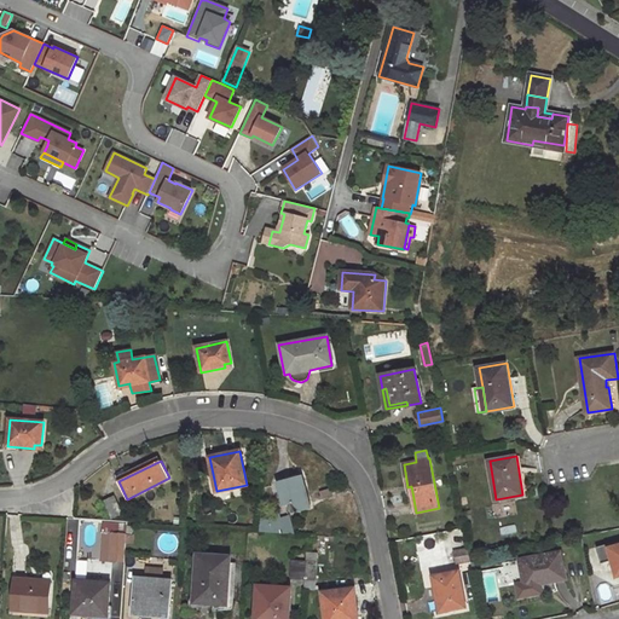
[(308,507),(301,478),(279,484),(284,503),(290,502),(291,504),(294,503),(295,510),(308,507)]
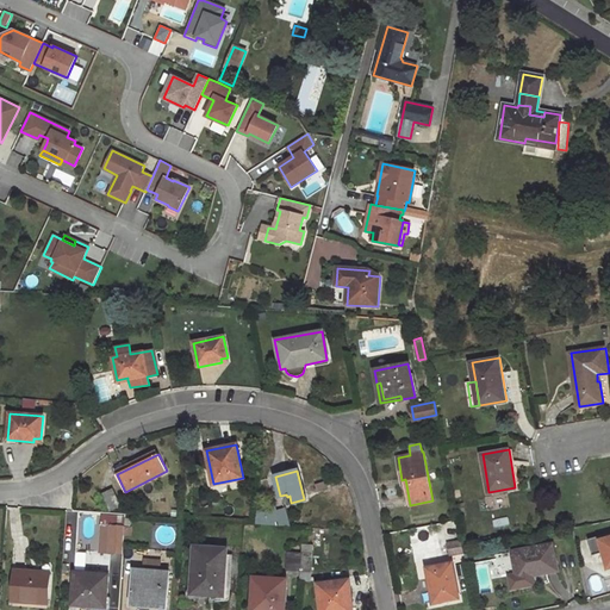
[(307,499),(299,471),(297,471),(304,499),(307,499)]
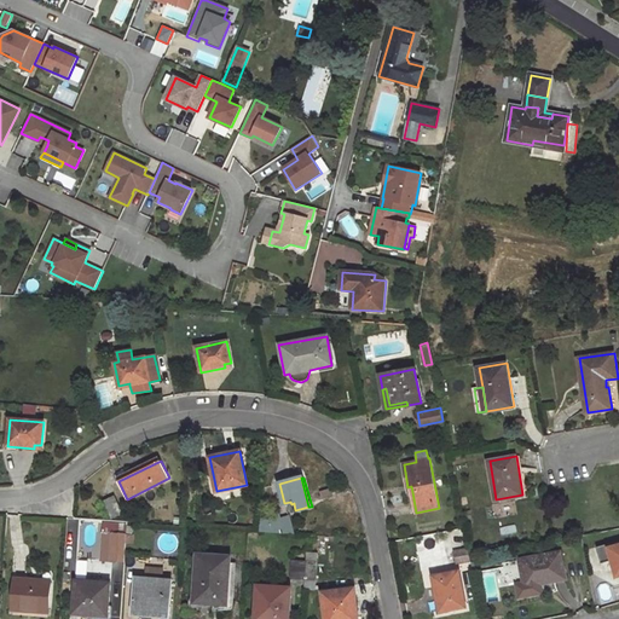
[(105,492),(93,497),(102,515),(114,509),(105,492)]
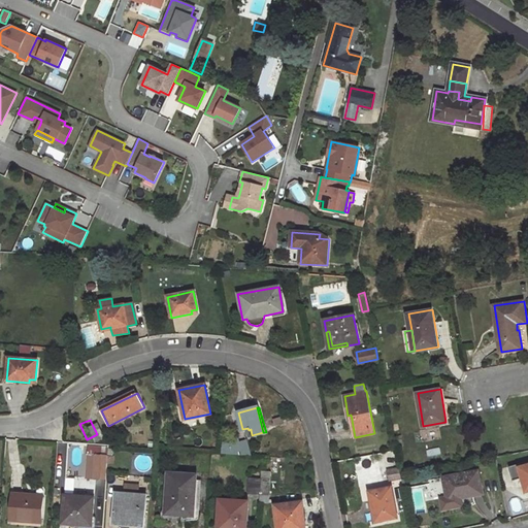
[(239,442),(238,436),(233,435),(224,435),(222,454),(242,455),(239,442)]
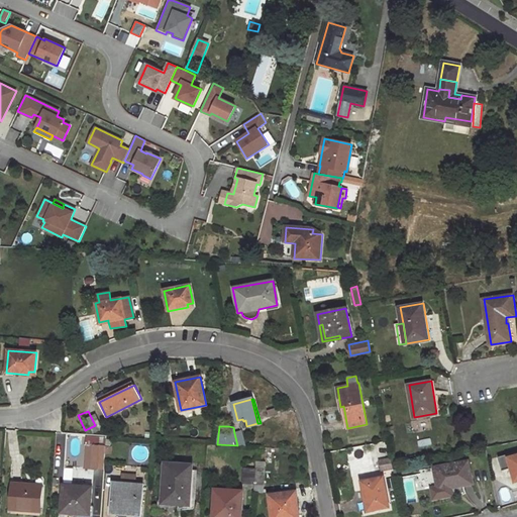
[(246,446),(242,431),(234,433),(237,445),(246,446)]
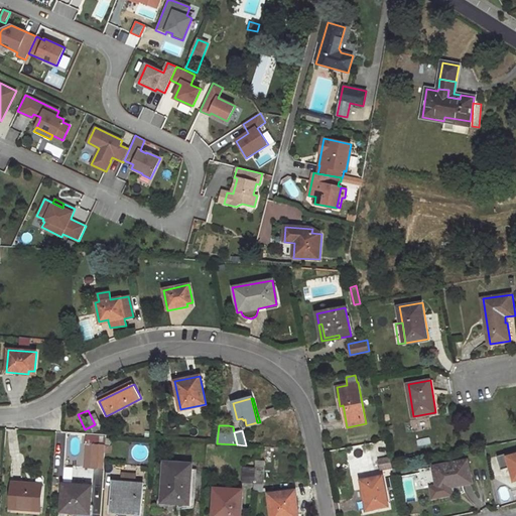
[(104,469),(106,437),(87,436),(85,467),(104,469)]
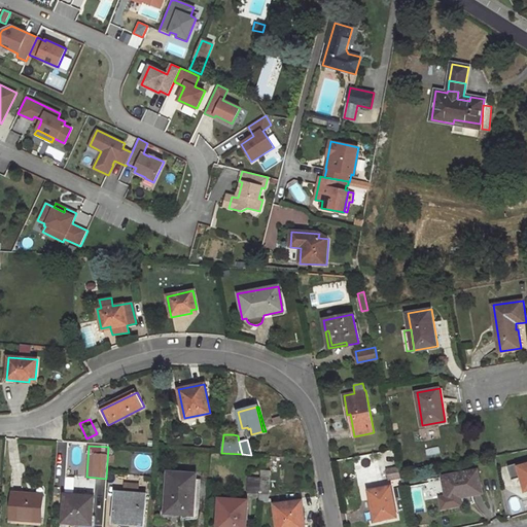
[(526,463),(526,464),(525,460),(508,465),(513,480),(522,477),(525,487),(526,488),(526,463)]
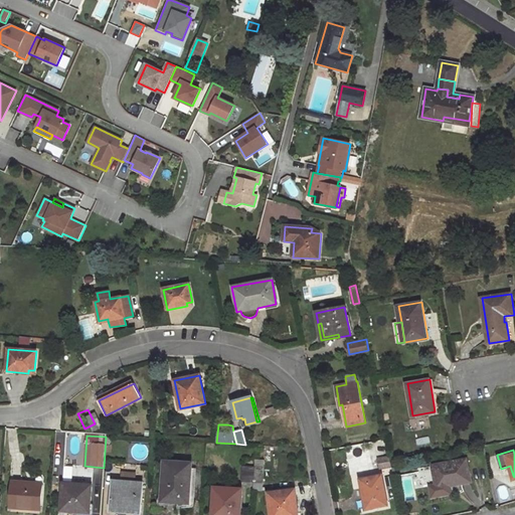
[(391,467),(389,456),(378,459),(379,469),(391,467)]
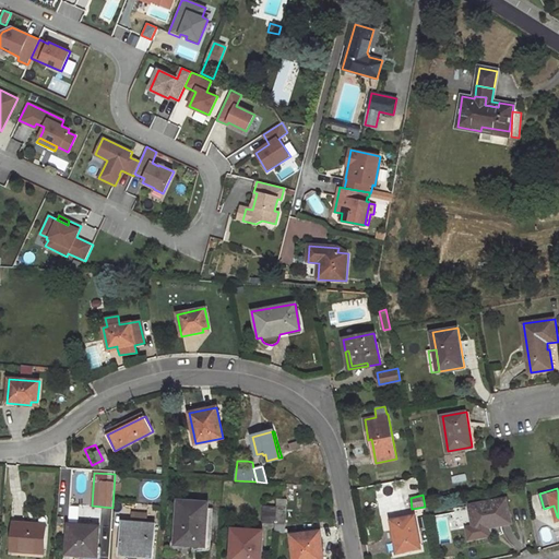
[(286,508),(286,499),(277,499),(276,507),(286,508)]
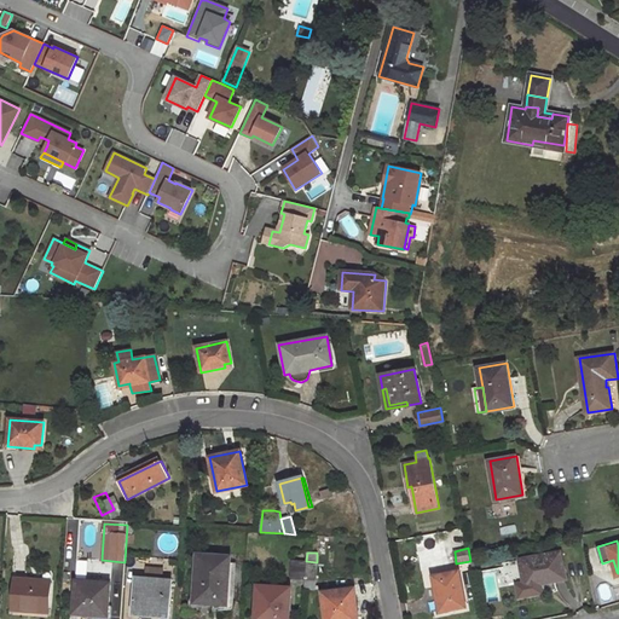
[(542,593),(539,580),(543,580),(543,583),(566,579),(561,553),(520,560),(524,583),(516,584),(519,597),(542,593)]
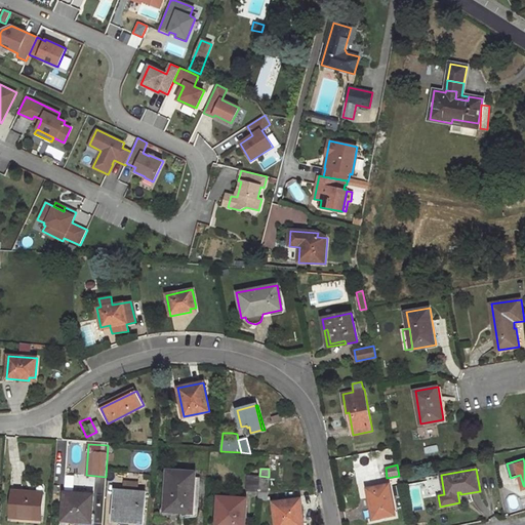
[(193,508),(196,472),(167,470),(164,512),(175,512),(176,507),(193,508)]
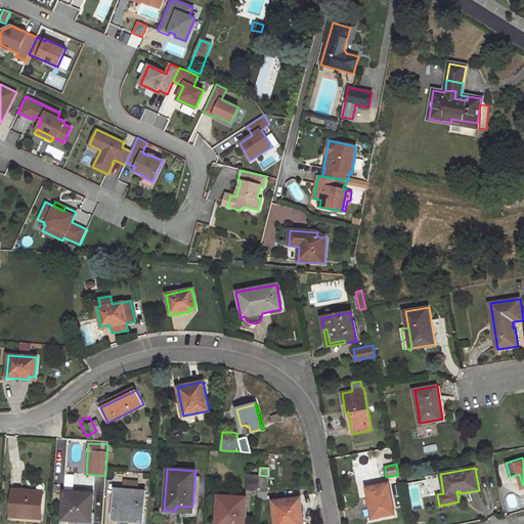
[(258,490),(259,475),(247,475),(246,489),(258,490)]
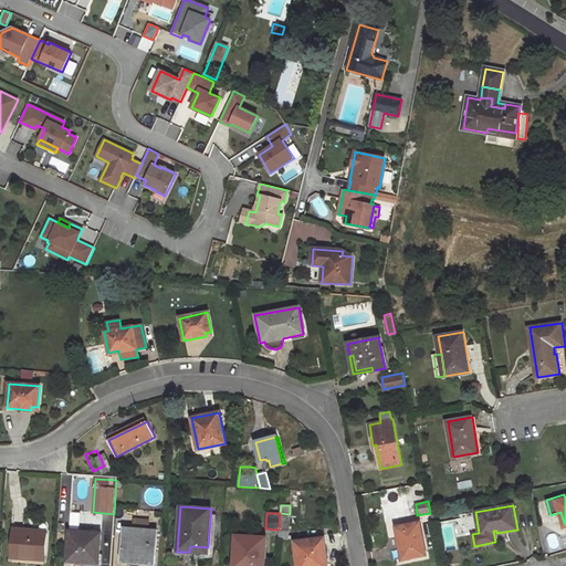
[(289,531),(290,514),(280,513),(279,530),(289,531)]
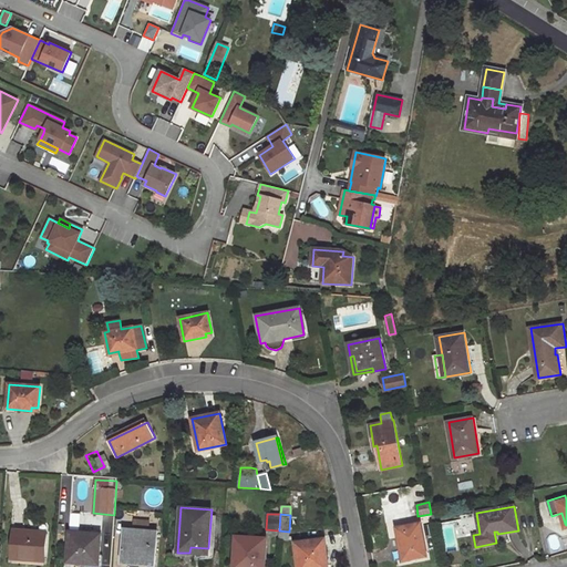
[(148,531),(148,523),(134,522),(133,529),(148,531)]
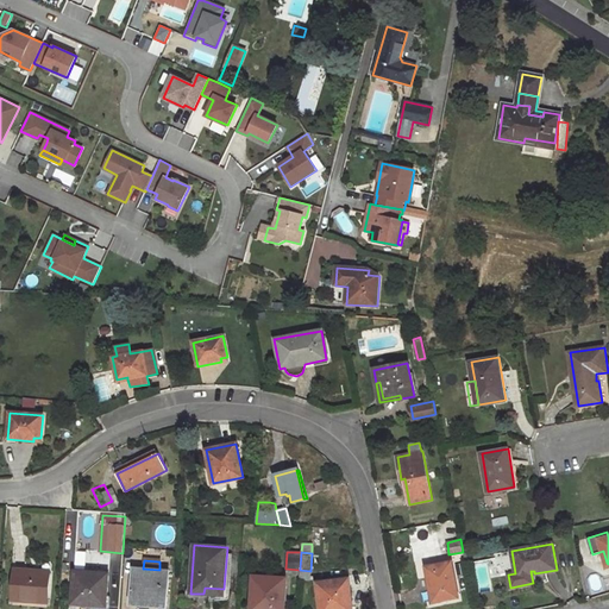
[(458,596),(451,563),(427,567),(431,583),(434,601),(447,598),(458,596)]
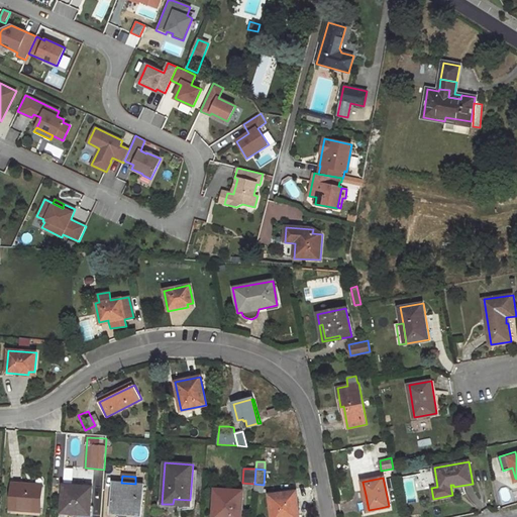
[(141,516),(143,485),(135,484),(121,483),(113,483),(111,513),(141,516)]
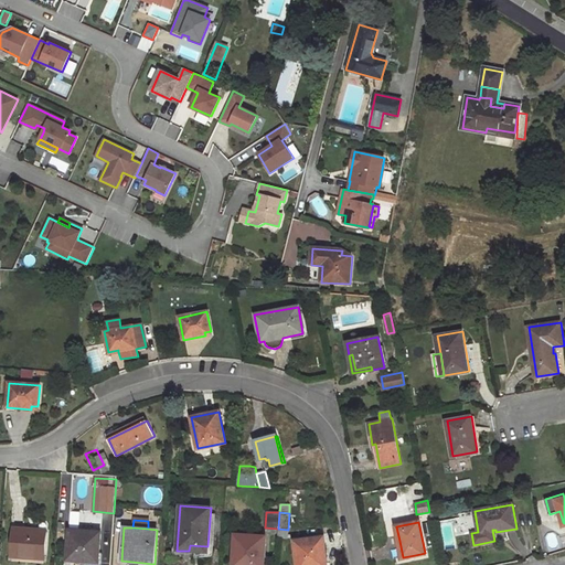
[(44,558),(46,531),(13,529),(11,556),(44,558)]
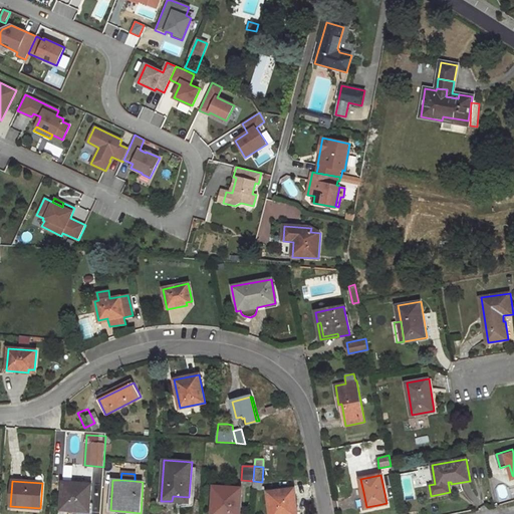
[(261,489),(262,482),(253,481),(253,489),(261,489)]
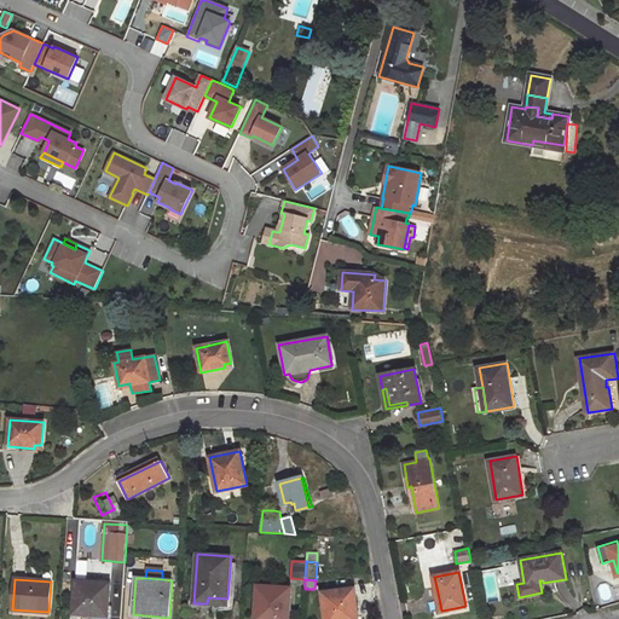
[(108,617),(110,583),(75,580),(74,612),(93,613),(93,615),(108,617)]
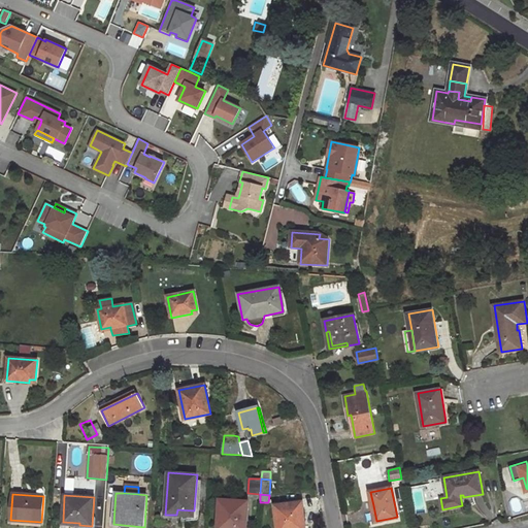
[(245,527),(248,501),(220,499),(217,527),(245,527)]
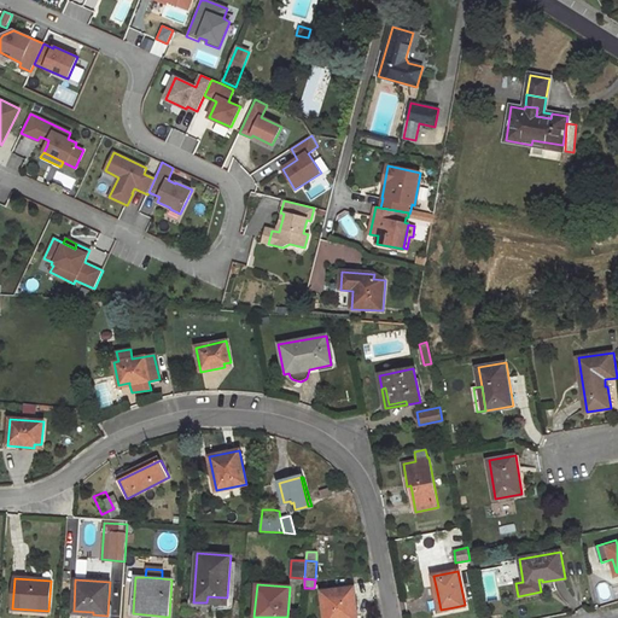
[(357,617),(354,588),(322,592),(325,617),(357,617)]
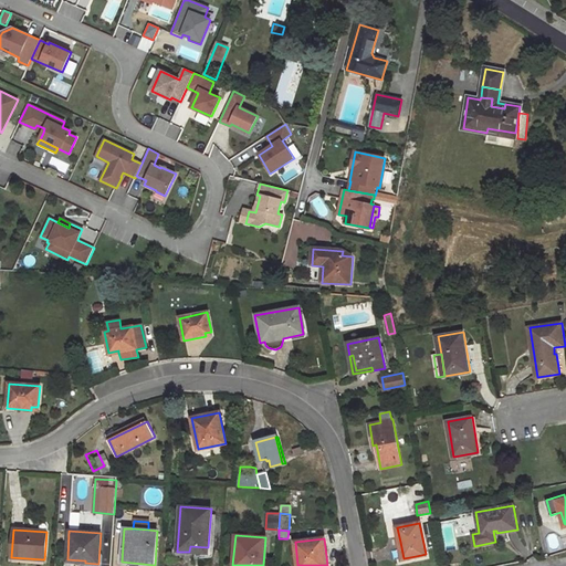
[(404,558),(400,542),(397,543),(401,562),(416,559),(416,556),(404,558)]
